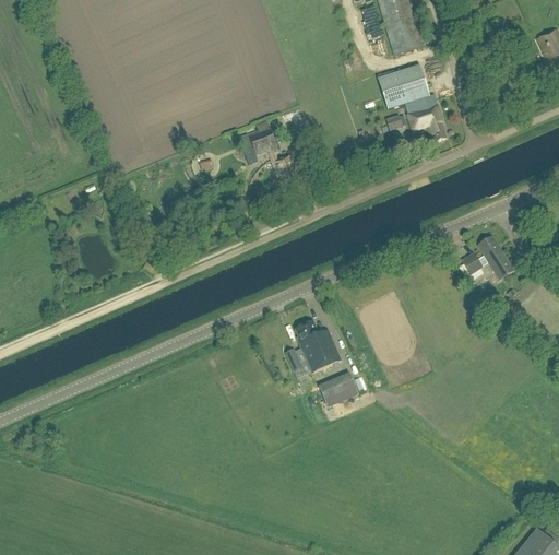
[(366,10),(377,4),(375,0),(360,0),(366,10)]
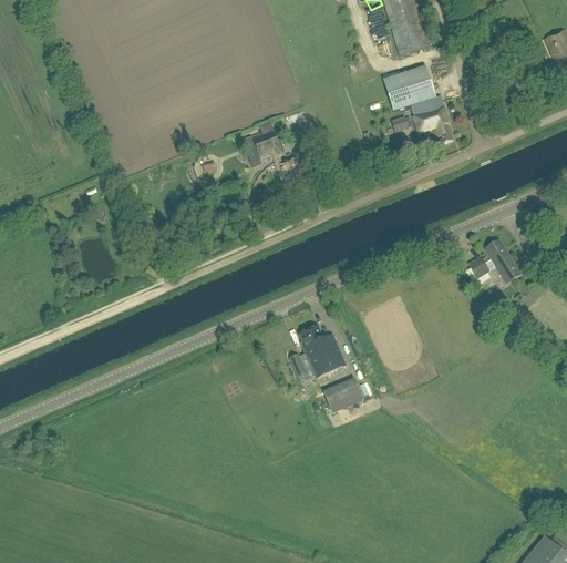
[(428,48),(413,0),(383,0),(401,55),(428,48)]
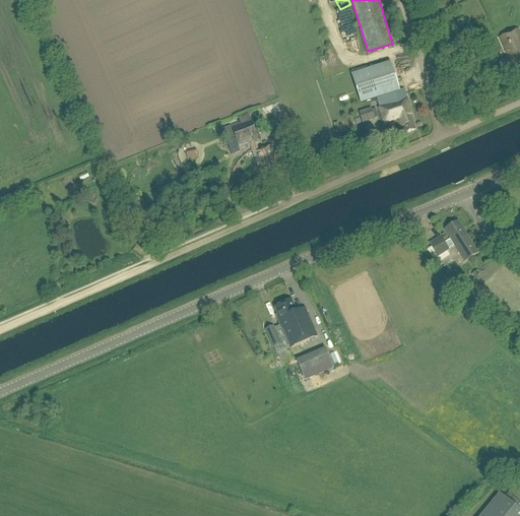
[(519,63),(519,30),(518,26),(499,36),(508,55),(501,58),(506,69),(519,63)]
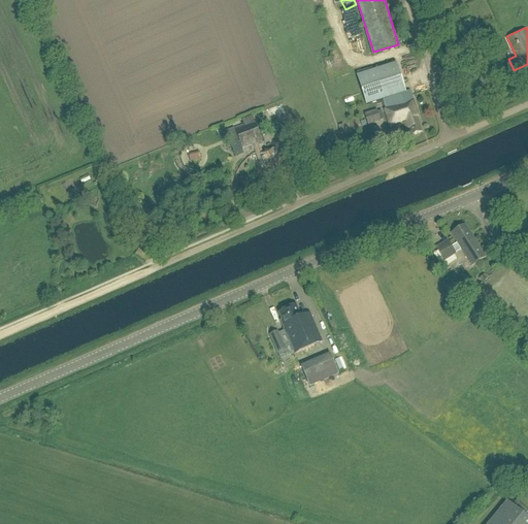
[(405,91),(396,61),(357,73),(365,103),(382,98),(384,107),(383,107),(389,126),(393,125),(393,122),(401,119),(404,128),(402,129),(403,135),(420,131),(416,116),(417,116),(409,90),(405,91)]
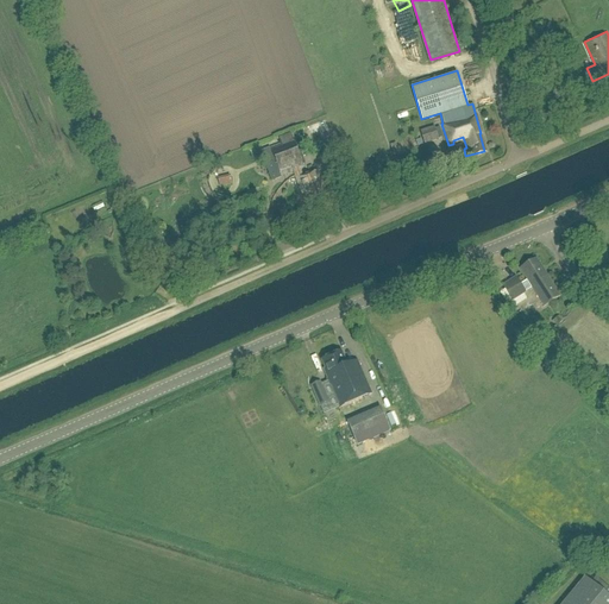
[(439,137),(434,124),(421,129),(425,140),(439,137)]
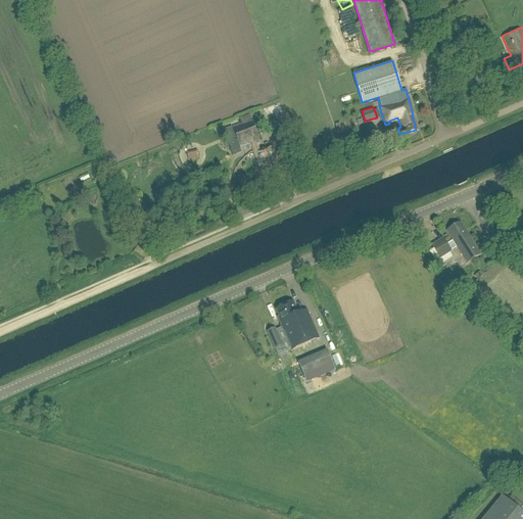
[(241,121),(223,128),(226,134),(228,133),(235,151),(251,144),(255,153),(267,181),(284,174),(273,144),(259,149),(257,142),(260,141),(251,118),(242,122),(241,121)]
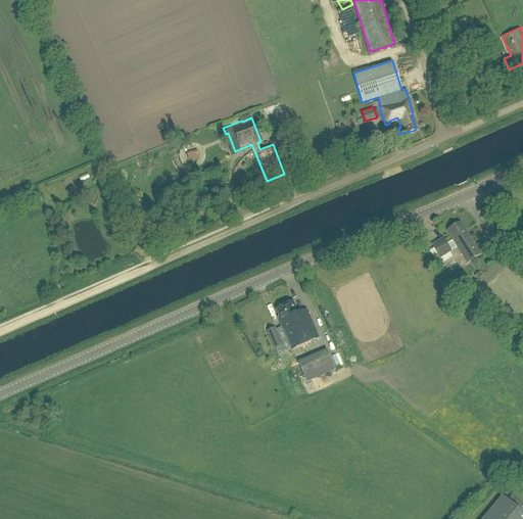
[(199,147),(188,150),(190,160),(202,157),(199,147)]
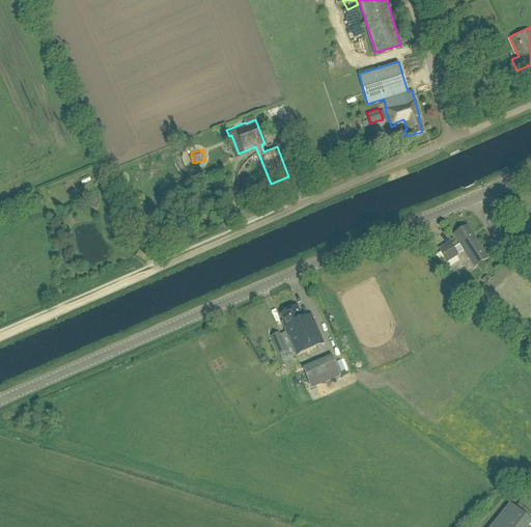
[(487,256),(467,223),(454,231),(460,241),(453,245),(450,241),(439,247),(446,258),(464,247),(475,264),(487,256)]
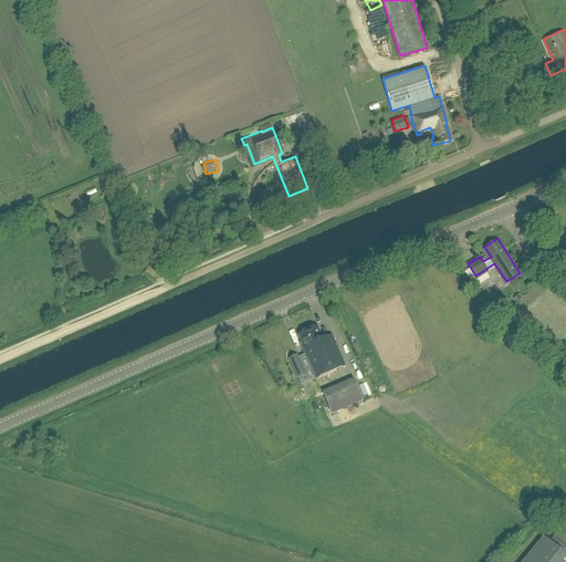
[(482,281),(493,277),(490,271),(480,276),(482,281)]
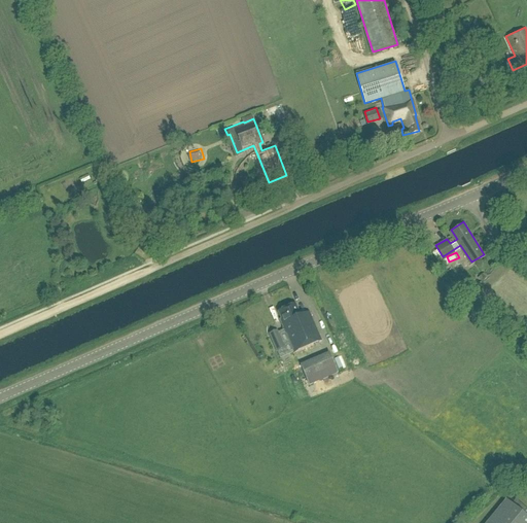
[(302,313),(296,301),(278,309),(281,317),(280,317),(283,325),(282,326),(293,350),(297,358),(311,353),(308,344),(321,339),(309,310),(302,313)]
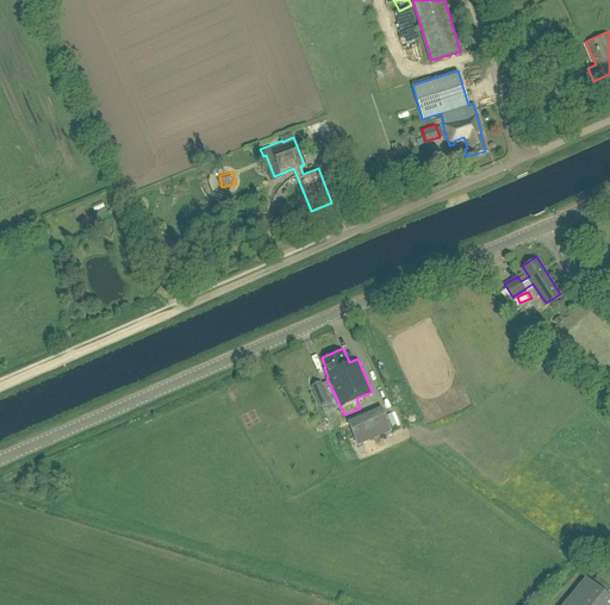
[(312,382),(321,403),(327,399),(319,380),(312,382)]
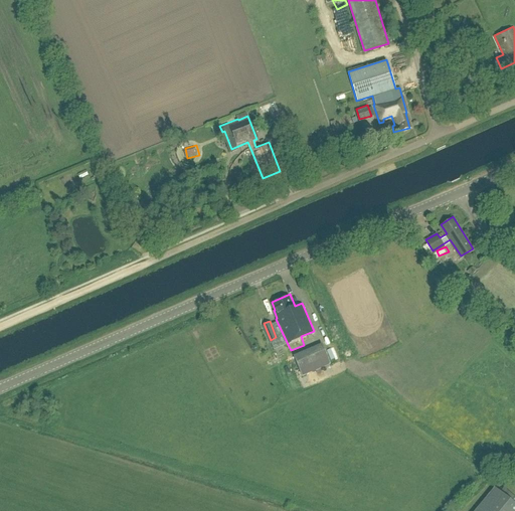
[(514,510),(514,502),(494,486),(473,510),(514,510)]
